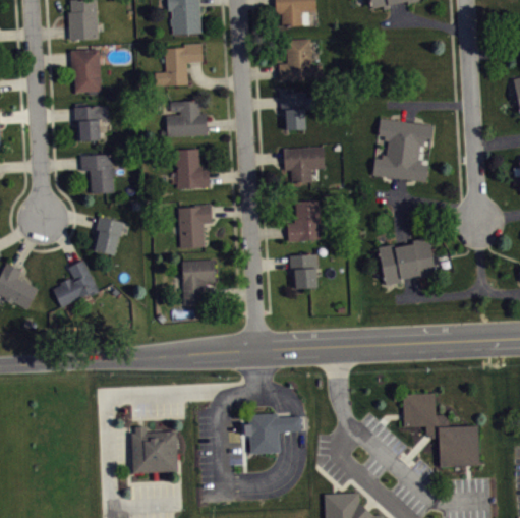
[(69,12),(70,32),(70,41),(100,39),(97,0),(71,0),(72,12),(69,12)]
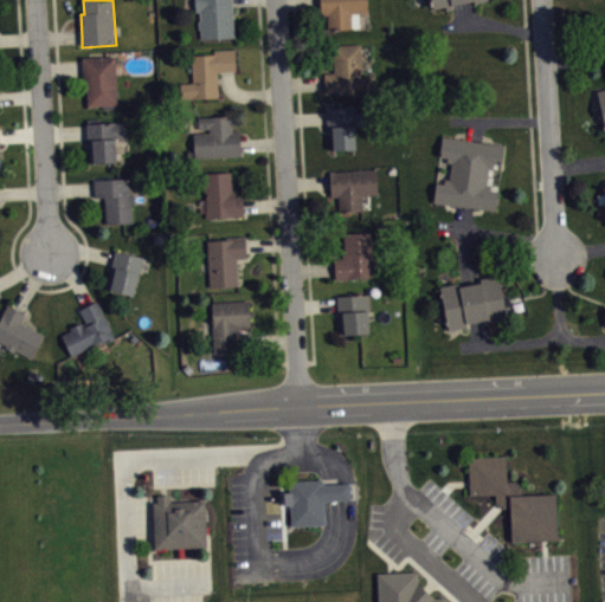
[(194,0),(195,12),(200,12),(200,21),(199,21),(199,31),(201,30),(201,40),(235,38),(233,1),(232,0),(194,0)]
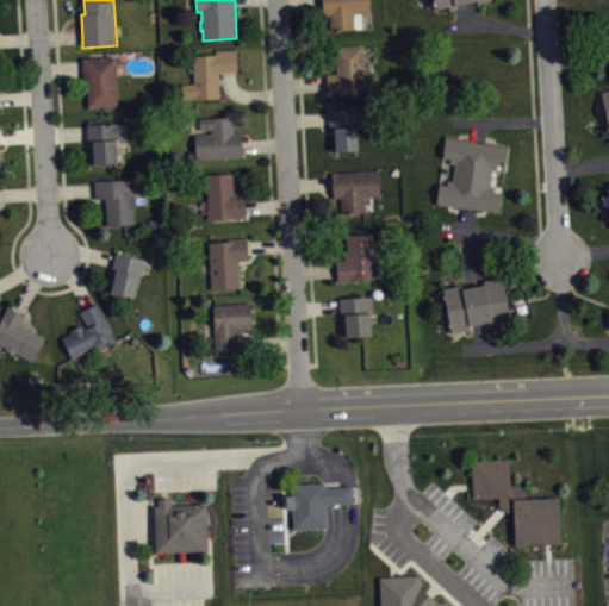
[(322,0),(322,4),(323,17),(330,17),(331,32),(364,30),(362,14),(372,14),(371,0),(322,0)]
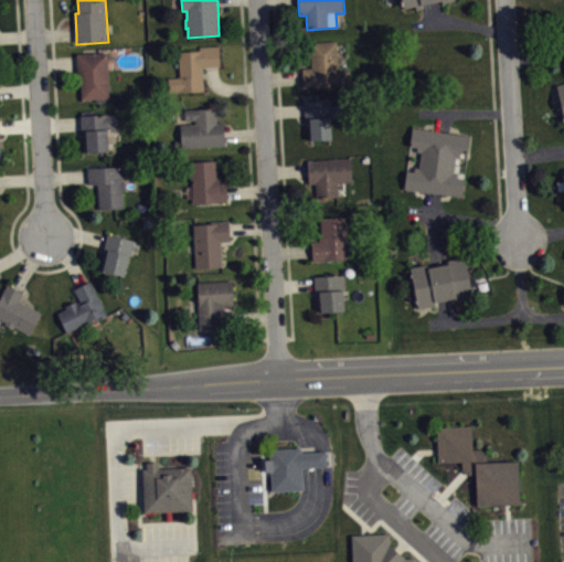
[(401,0),(404,10),(414,7),(415,12),(419,11),(423,10),(422,4),(432,2),(439,0),(443,0),(444,3),(458,0),(401,0)]
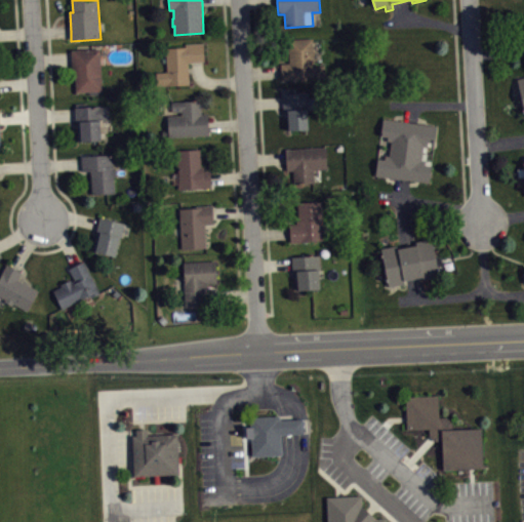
[(280,65),(281,73),(281,82),(326,80),(325,67),(315,67),(314,40),(288,41),(289,65),(280,65)]
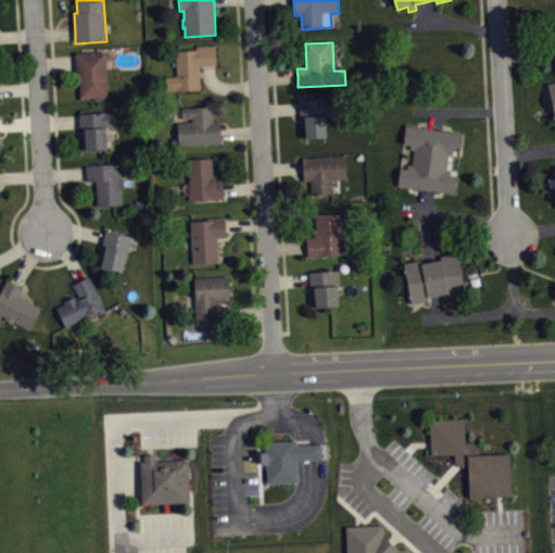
[(216,47),(217,66),(209,67),(200,67),(202,89),(166,92),(166,77),(178,77),(176,52),(198,51),(197,48),(216,47)]
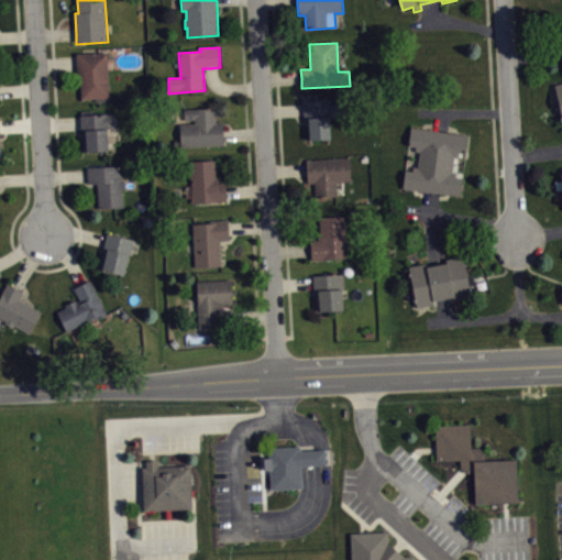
[(77,54),(109,53),(110,98),(83,99),(81,84),(78,85),(78,64),(77,54)]
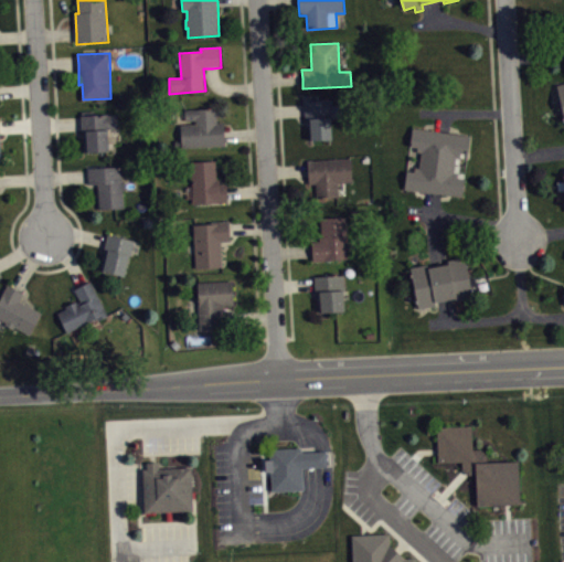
[(304,99),(305,112),(306,128),(310,127),(310,141),(332,140),(331,122),(333,122),(333,119),(334,119),(333,101),(314,102),(314,99),(304,99)]
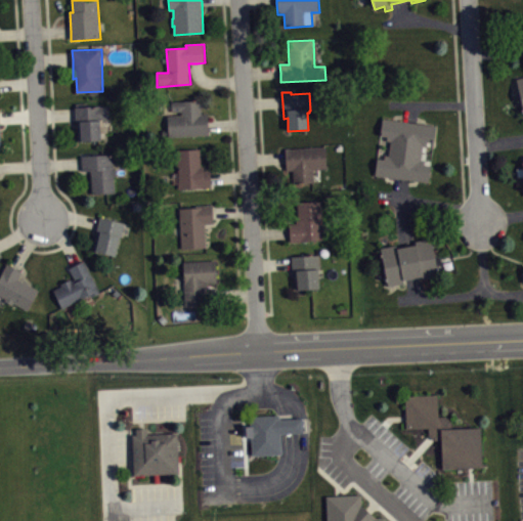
[(168,116),(169,137),(210,135),(209,126),(209,114),(202,115),(202,101),(171,102),(172,113),(181,112),(181,116),(168,116)]
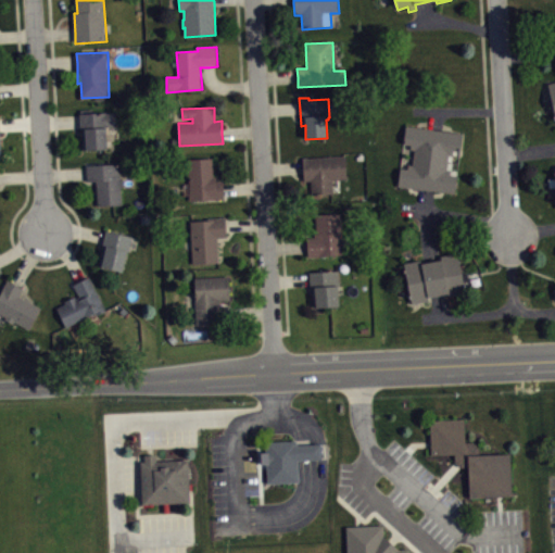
[(79,114),(80,123),(80,130),(82,130),(83,151),(109,150),(108,127),(117,127),(116,114),(106,114),(106,113),(79,114)]
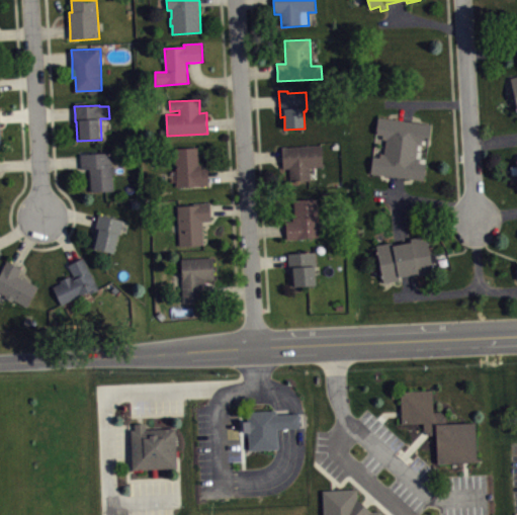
[(377,118),(392,119),(405,121),(419,123),(432,125),(430,143),(422,142),(421,146),(418,145),(416,160),(419,160),(419,164),(426,165),(423,182),(413,180),(397,178),(381,176),(370,175),(372,158),(378,159),(379,154),(383,155),(384,142),(381,141),(382,137),(375,136),(377,118)]
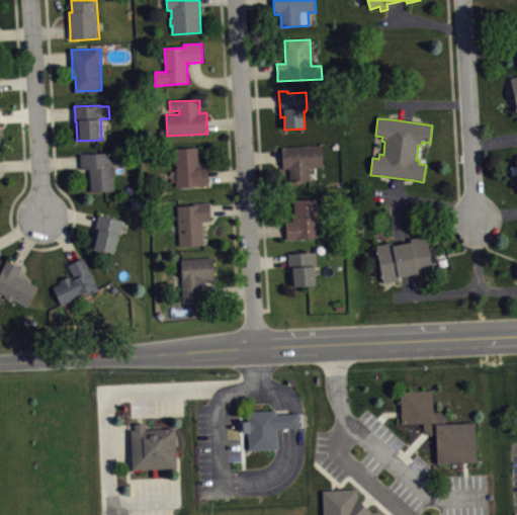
[(283,169),(289,168),(290,182),(312,180),(311,167),(324,166),(322,145),(281,148),(282,157),(283,169)]
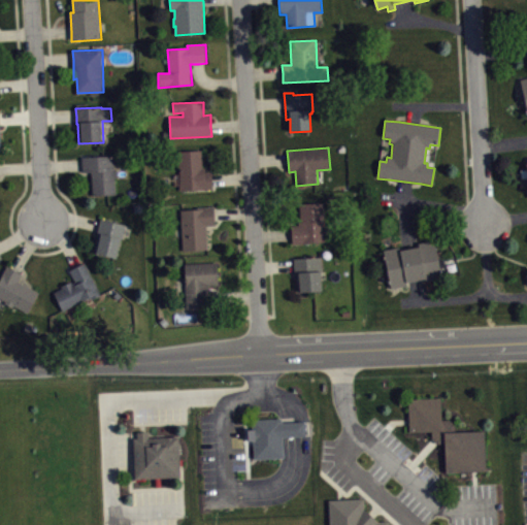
[(180,191),(213,189),(213,181),(212,172),(205,173),(205,168),(202,168),(201,151),(178,152),(180,191)]
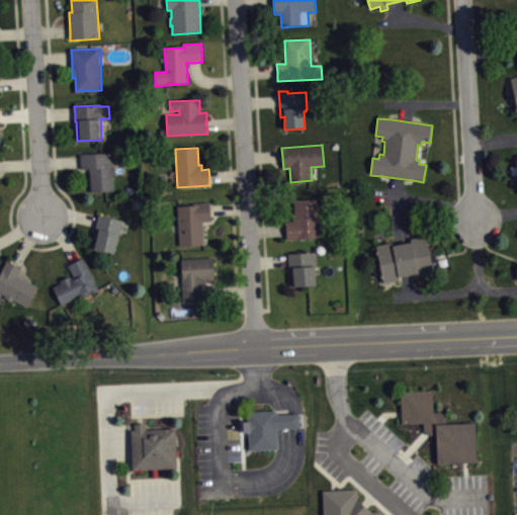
[(81,155),(82,163),(82,170),(90,169),(92,192),(115,190),(114,175),(116,175),(115,168),(113,168),(112,156),(108,156),(107,153),(81,155)]
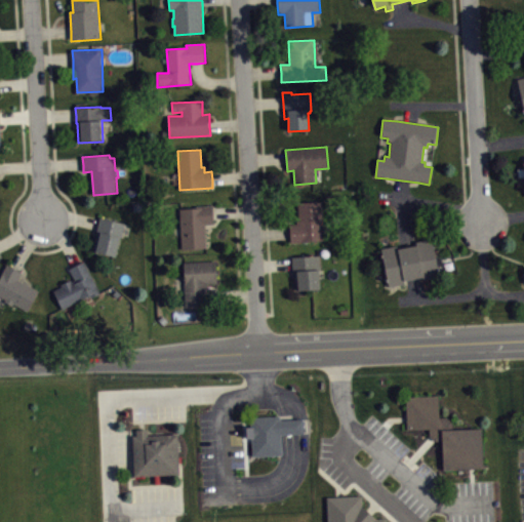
[(288,226),(289,235),(290,243),(325,241),(322,202),(297,204),(298,222),(296,222),(296,225),(288,226)]
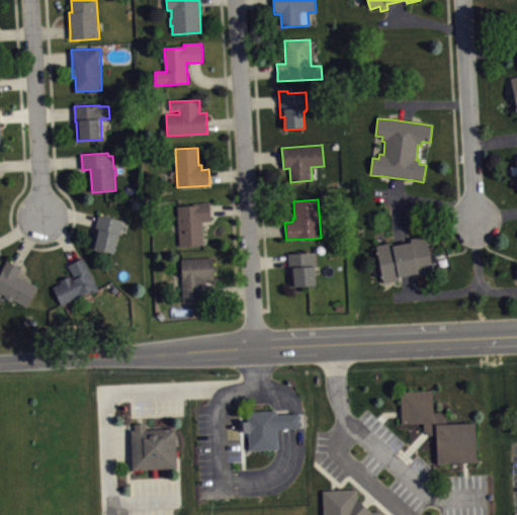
[(177,206),(179,246),(204,244),(203,222),(211,222),(210,212),(210,202),(193,203),(193,205),(177,206)]
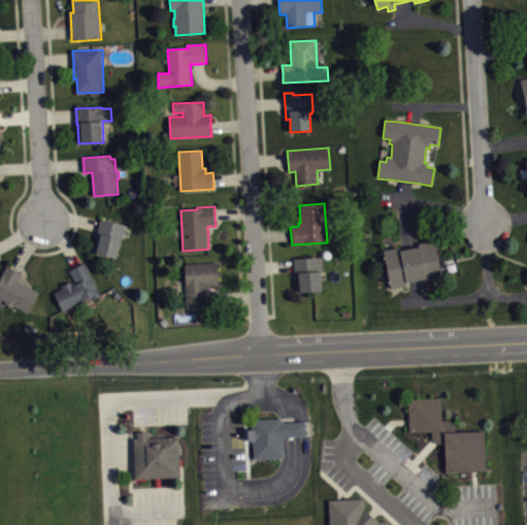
[(102,220),(100,227),(93,253),(118,259),(126,226),(102,220)]
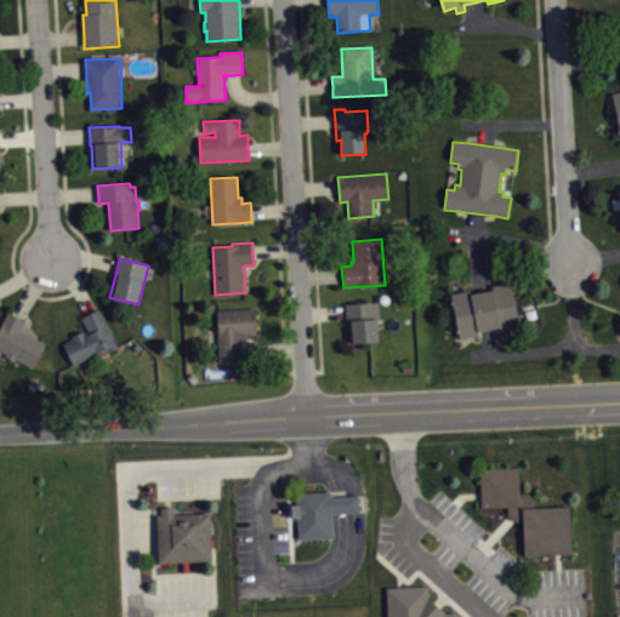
[(450,296),(460,341),(481,337),(479,332),(482,332),(488,331),(496,329),(500,329),(501,333),(523,329),(513,283),(490,287),(491,291),(488,291),(479,293),(473,295),(471,295),(471,291),(450,296)]
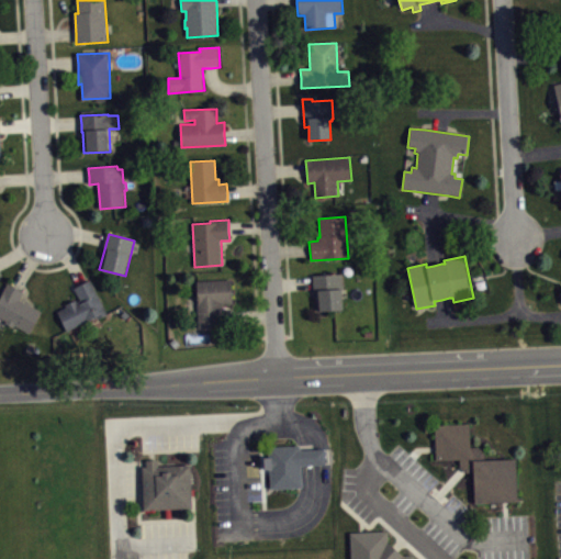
[(313,277),(313,284),(314,299),(318,299),(320,312),(343,310),(341,297),(344,297),(343,274),(313,277)]
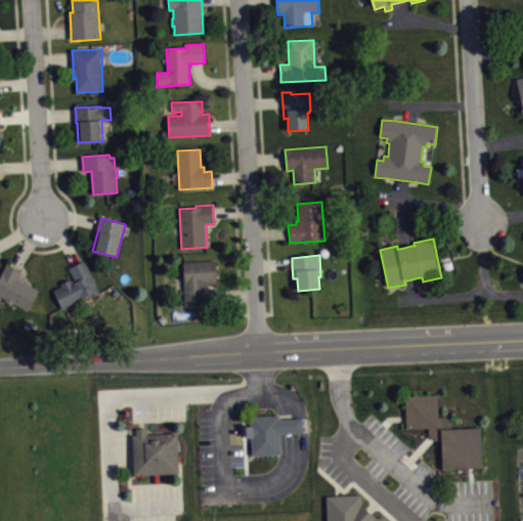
[(54,291),(63,309),(91,295),(92,297),(100,293),(85,261),(77,265),(70,268),(76,279),(73,281),(72,279),(61,285),(62,287),(54,291)]
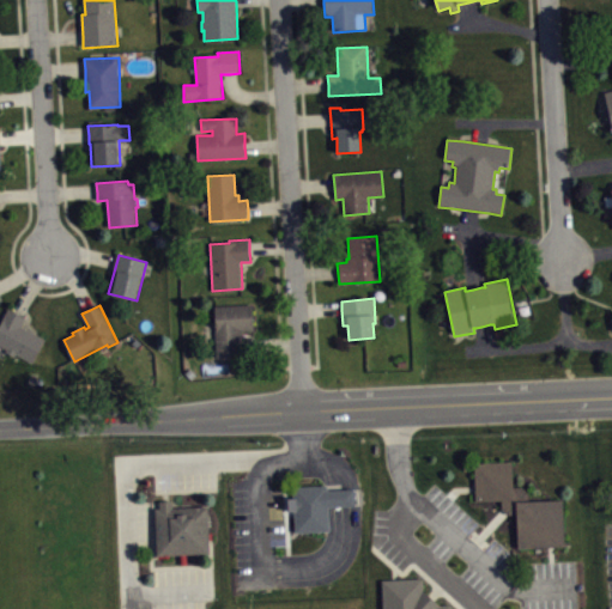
[(214,308),(253,305),(254,332),(243,332),(243,341),(238,341),(240,349),(240,357),(217,358),(214,308)]
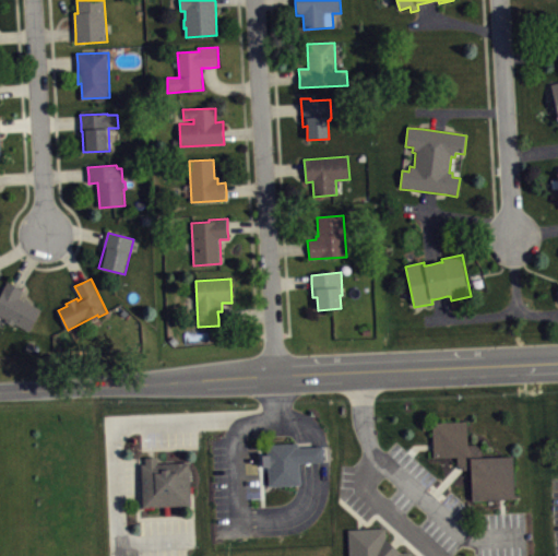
[(9,283),(0,298),(0,316),(7,320),(4,322),(13,327),(14,326),(30,333),(42,310),(20,299),(24,292),(16,287),(9,283)]
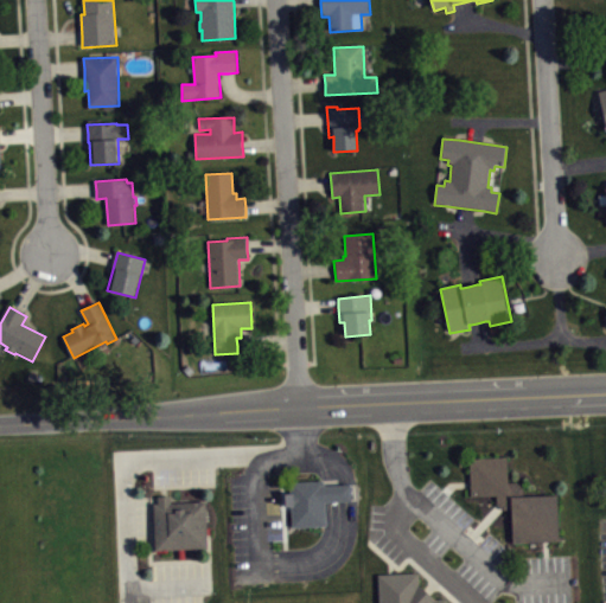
[(470,460),(508,459),(509,483),(517,483),(522,488),(523,496),(557,495),(559,543),(512,544),(511,511),(503,510),(497,505),(496,496),(471,498),(470,460)]
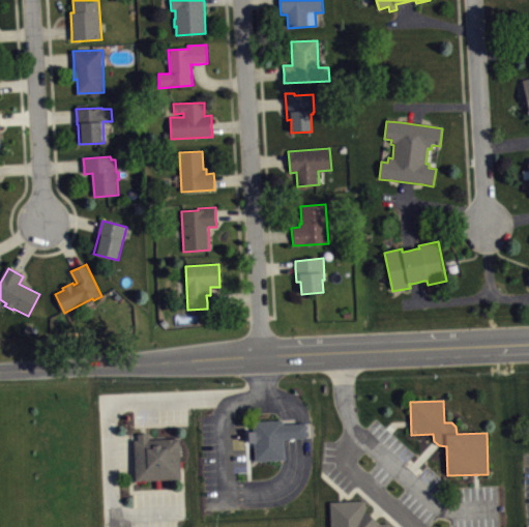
[(307,423),(309,438),(295,439),(285,439),(286,461),(256,462),(255,445),(251,445),(250,430),(254,429),(254,421),(284,420),(284,425),(294,423),(307,423)]
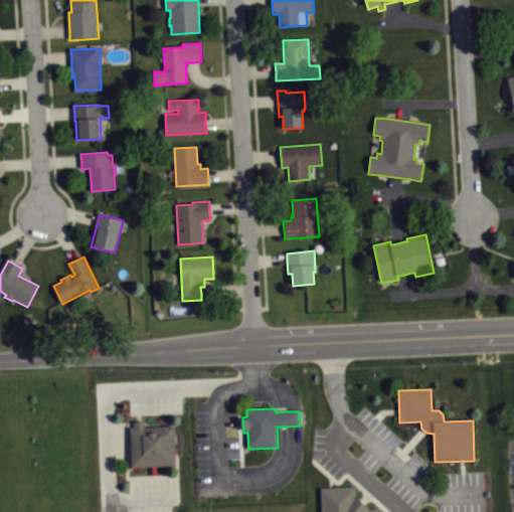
[(131,428),(132,467),(177,465),(175,425),(146,427),(146,420),(134,421),(134,428),(131,428)]
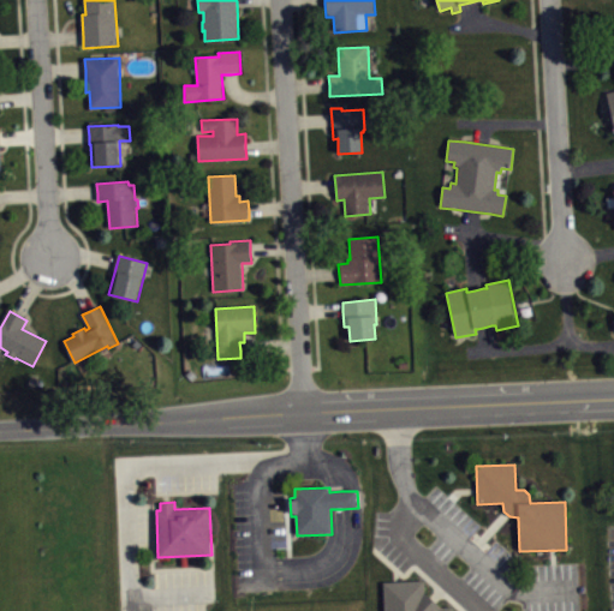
[(382,583),(382,610),(453,610),(453,607),(440,609),(423,593),(425,593),(424,582),(382,583)]
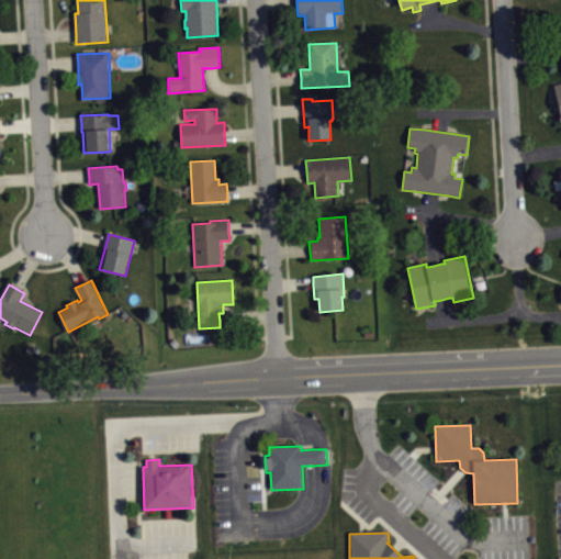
All buildings are outlined.
